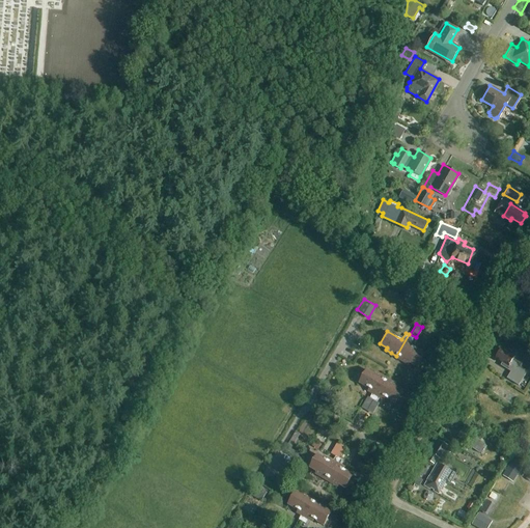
[(409,334),(396,356),(401,359),(402,359),(408,362),(409,360),(415,364),(423,352),(409,343),(412,336),(409,334)]
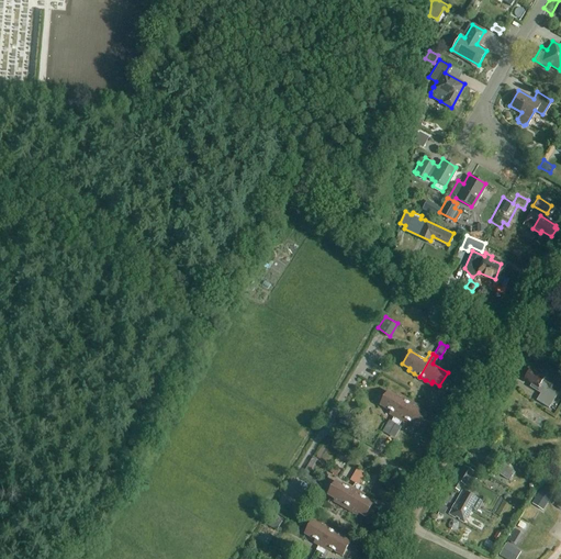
[(427,393),(430,388),(389,366),(385,371),(427,393)]
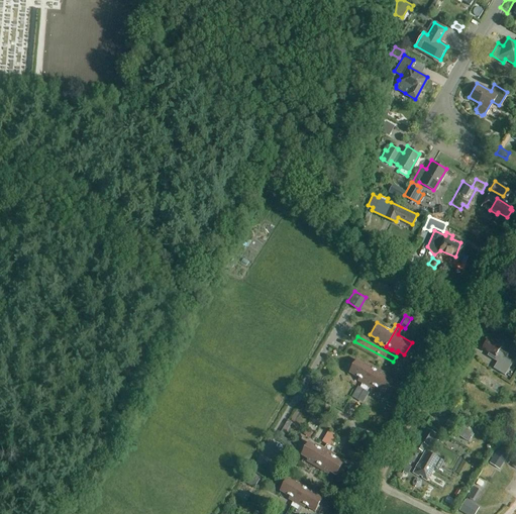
[(487,337),(482,347),(489,351),(487,353),(497,360),(493,367),(504,374),(513,360),(506,355),(508,352),(499,347),(502,342),(501,340),(498,338),(496,338),(494,341),(487,337)]
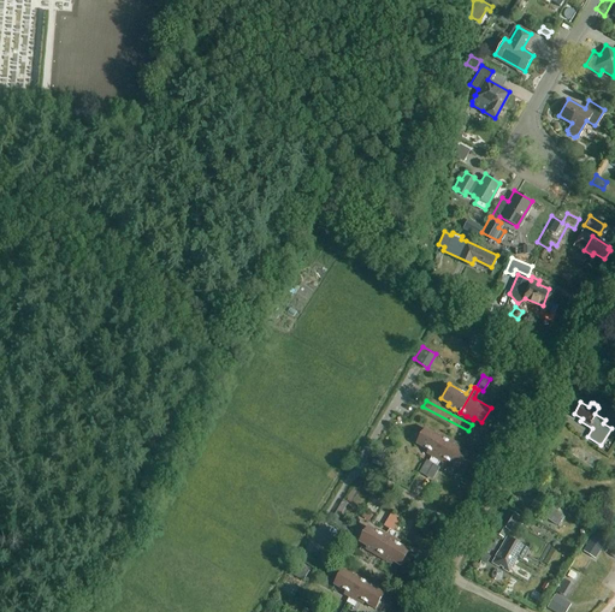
[(432,461),(447,435),(439,432),(439,433),(433,429),(432,431),(425,426),(415,441),(432,451),(427,458),(432,461)]
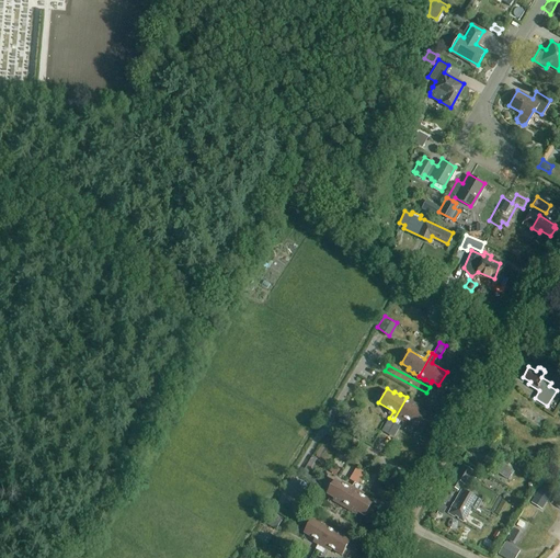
[(407,397),(393,420),(397,422),(401,416),(415,424),(424,410),(416,407),(418,405),(412,401),(407,397)]
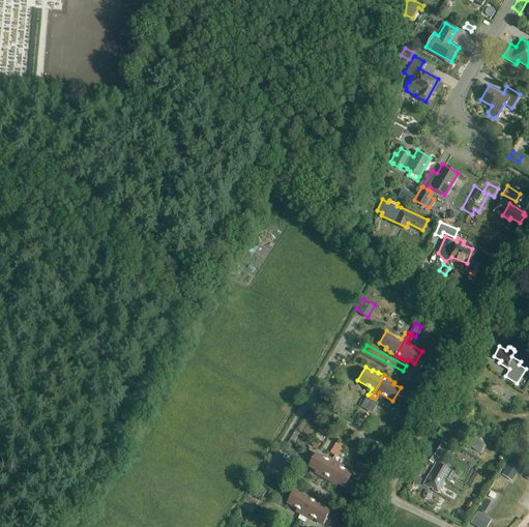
[(330,403),(334,396),(322,389),(319,397),(330,403)]
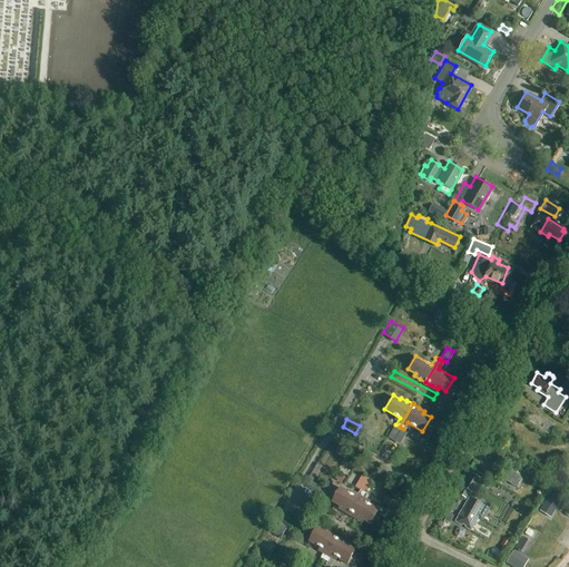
[(405,431),(403,429),(400,427),(393,438),(400,441),(405,431)]
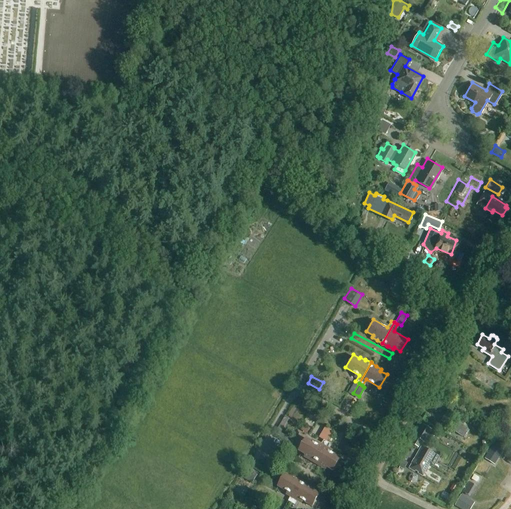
[(467,426),(463,423),(462,423),(463,421),(457,417),(456,419),(455,418),(450,427),(461,434),(467,426)]
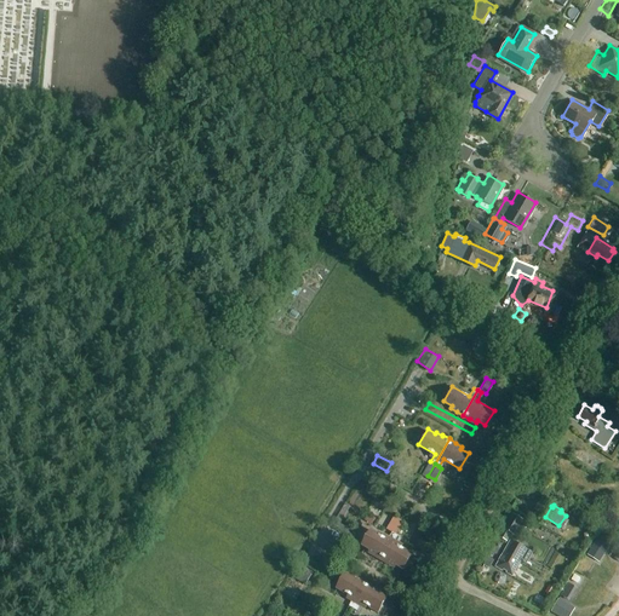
[(511,511),(508,519),(498,534),(505,540),(511,531),(514,533),(522,518),(511,511)]
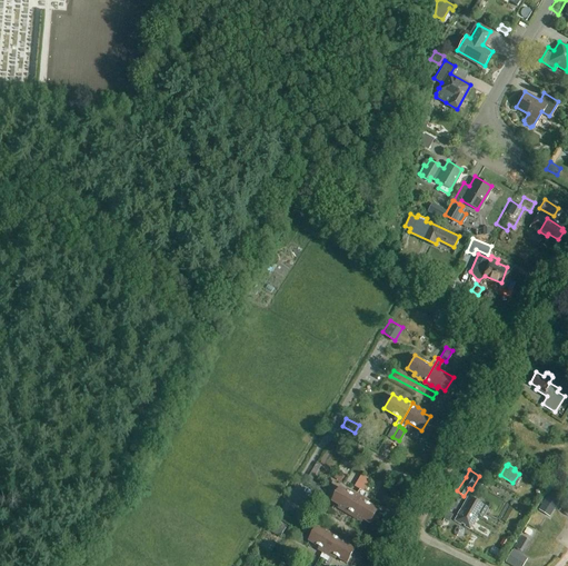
[(361,472),(354,484),(362,488),(369,476),(361,472)]
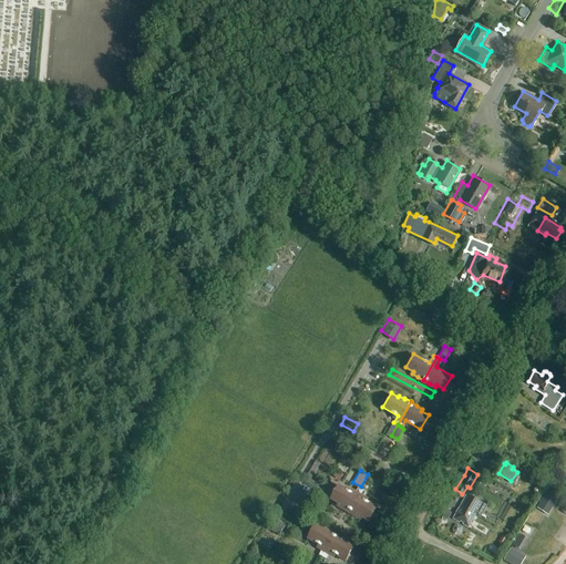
[(485,480),(493,484),(498,474),(491,470),(485,480)]
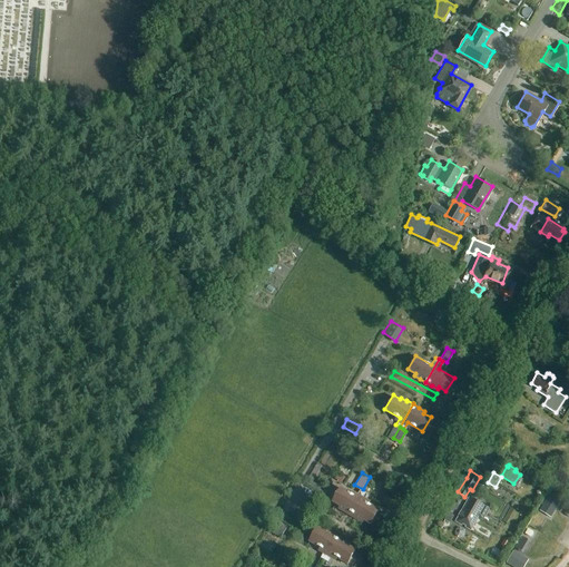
[(349,514),(363,489),(360,488),(354,495),(340,486),(332,500),(340,504),(339,506),(343,509),(349,514)]
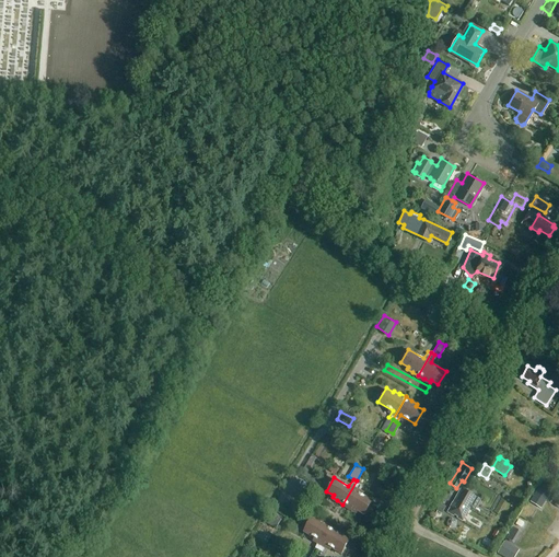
[(357,480),(342,505),(349,508),(349,507),(354,510),(356,508),(363,512),(371,499),(357,490),(360,483),(357,480)]
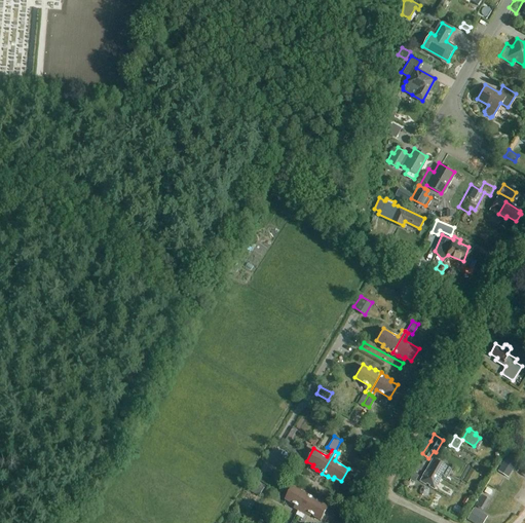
[(516,461),(505,455),(499,464),(510,471),(516,461)]
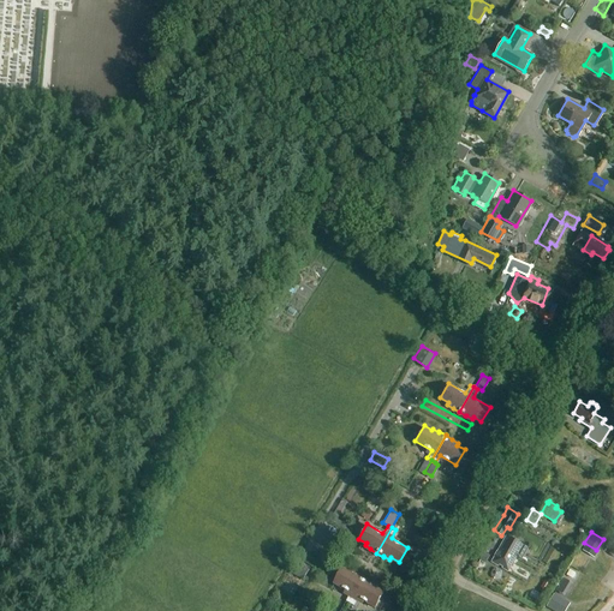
[(519,540),(505,533),(490,559),(507,568),(516,553),(512,552),(519,540)]
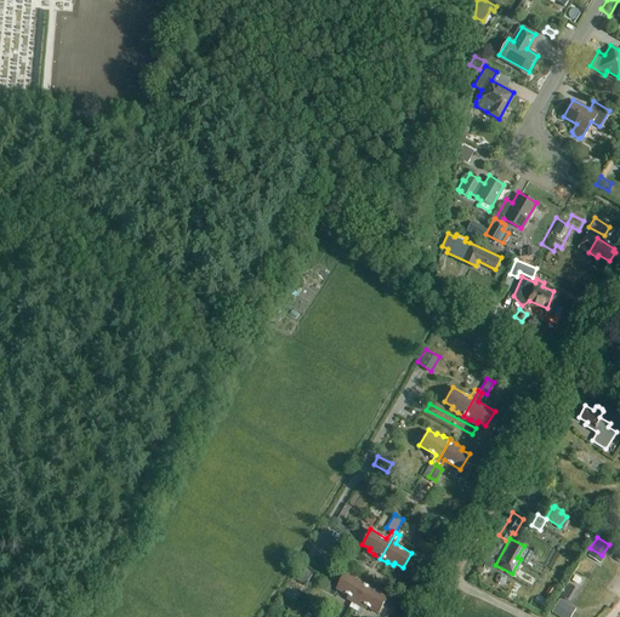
[(561,559),(558,566),(568,570),(570,564),(561,559)]
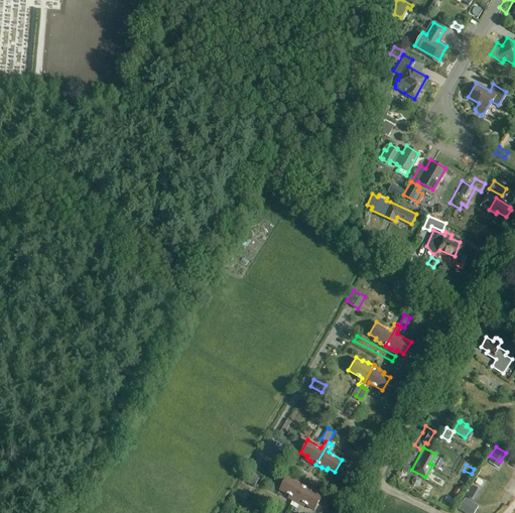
[(243,479),(253,485),(258,476),(248,470),(243,479)]
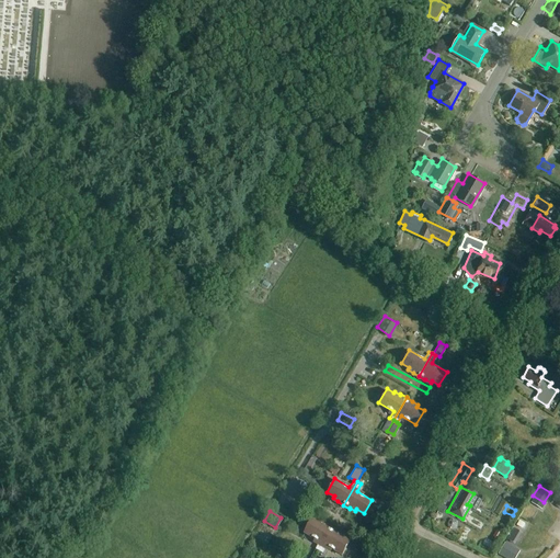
[(311,517),(304,531),(318,539),(315,547),(318,549),(331,526),(326,522),(326,523),(320,520),(319,522),(311,517)]
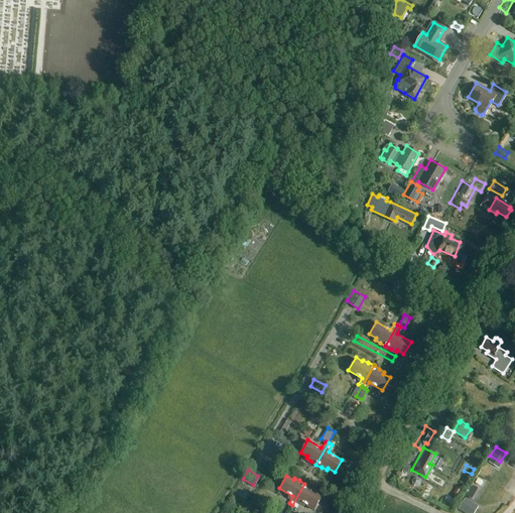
[(304,484),(292,505),(295,506),(299,500),(313,508),(320,496),(313,492),(314,490),(309,487),(310,487),(304,484)]
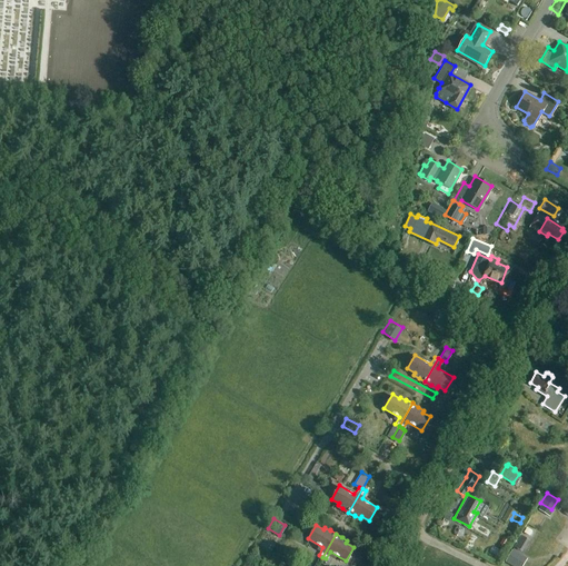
[(505,545),(509,537),(504,534),(498,542),(505,545)]
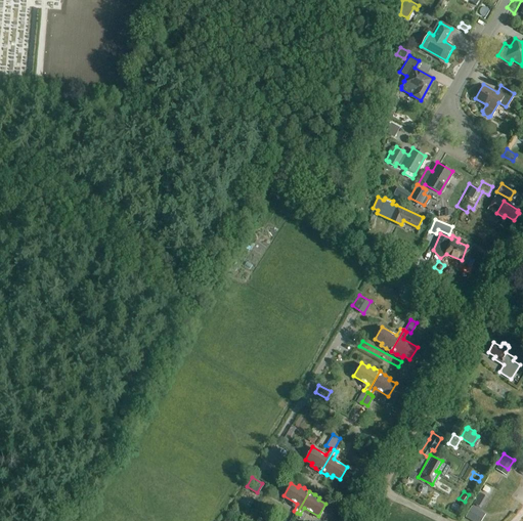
[(471,504),(465,515),(475,520),(479,520),(485,512),(471,504)]
